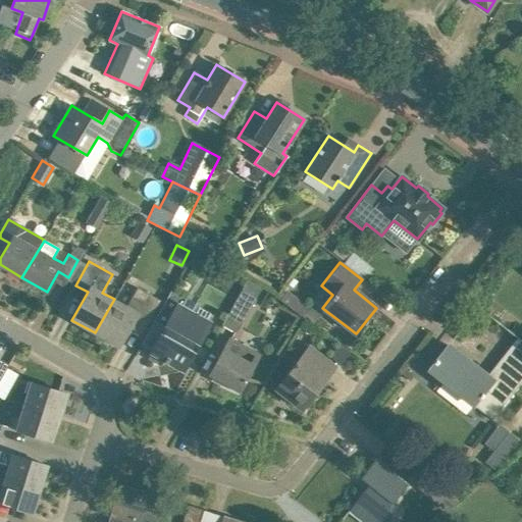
[(95,332),(118,346),(134,318),(146,324),(159,301),(137,288),(126,306),(114,299),(95,332)]
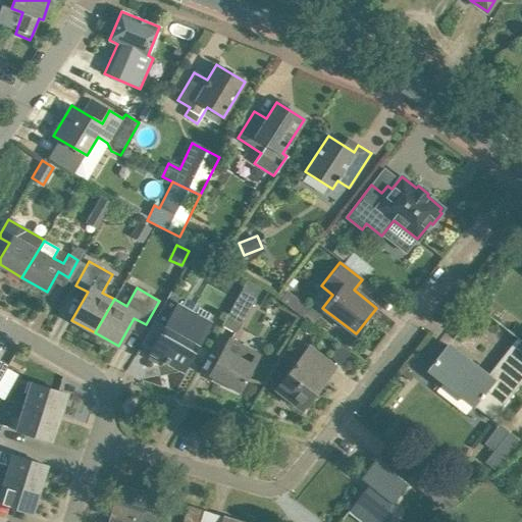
[(171,290),(151,327),(152,328),(155,321),(166,327),(162,333),(161,333),(150,352),(151,353),(153,350),(166,357),(163,362),(165,364),(167,362),(183,370),(183,369),(180,368),(183,364),(186,365),(193,352),(189,350),(193,343),(196,344),(210,318),(184,304),(186,299),(171,290)]
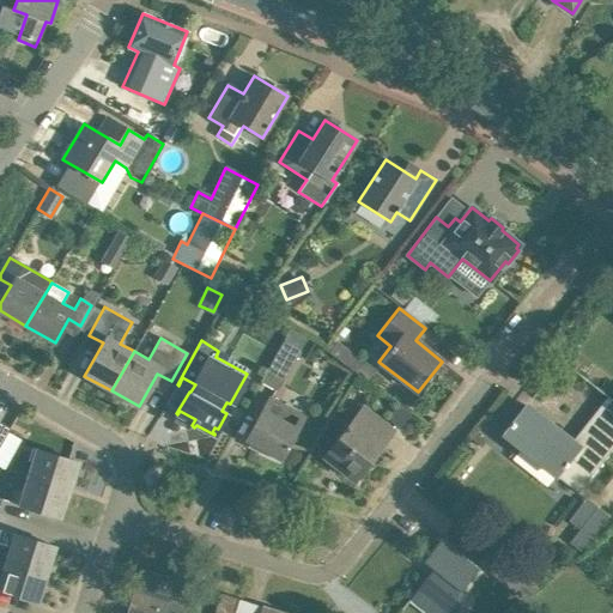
[(260,382),(277,392),(298,351),(283,343),(260,382)]
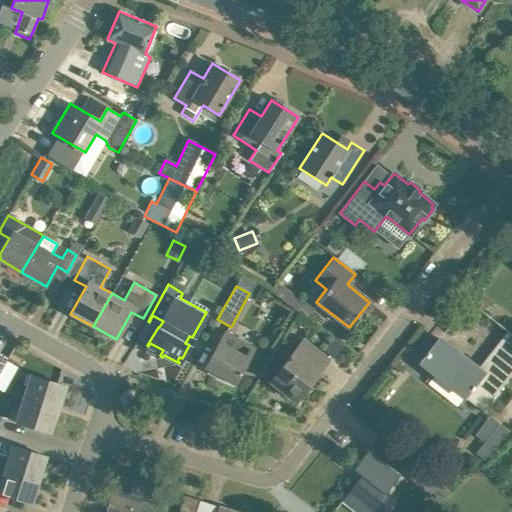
[(205,367),(234,383),(254,347),(225,331),(205,367)]
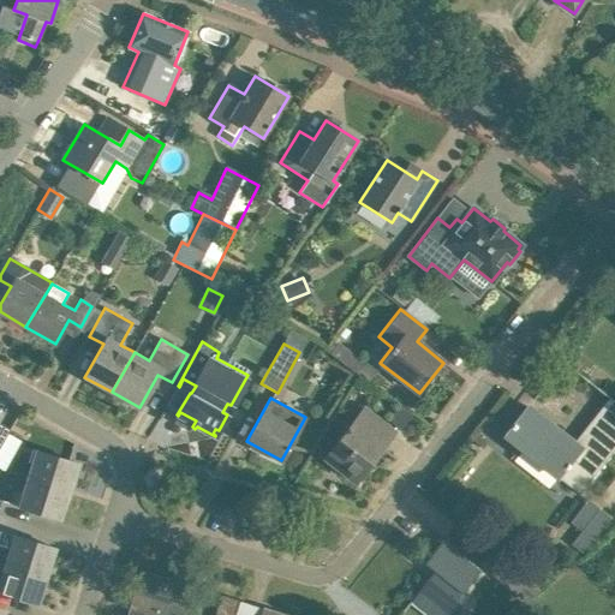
[(503,435),(579,495),(614,448),(614,402),(583,443),(577,439),(573,443),(526,406),(503,435)]
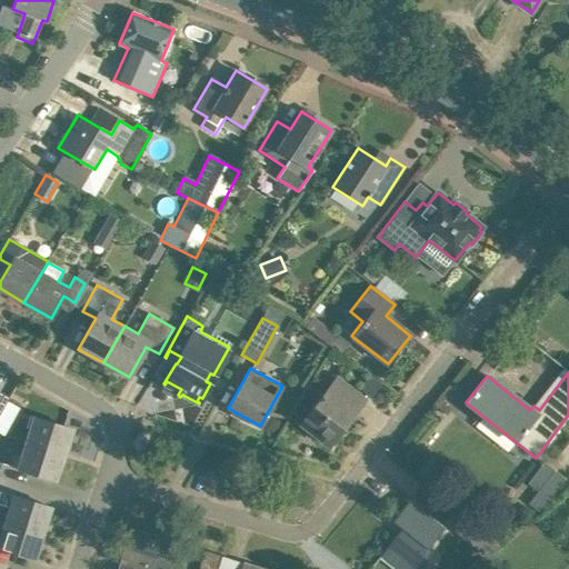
[(360,389),(368,396),(379,382),(370,375),(360,389)]
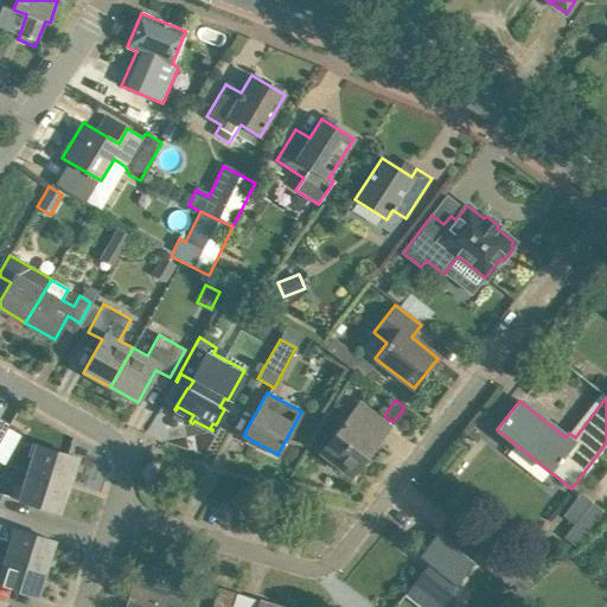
[(331,461),(351,477),(389,427),(359,403),(321,451),(333,459),(331,461)]
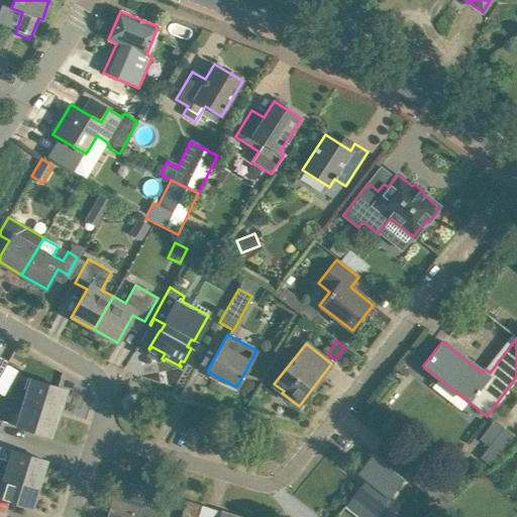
[(0,355),(0,375),(8,360),(0,355)]
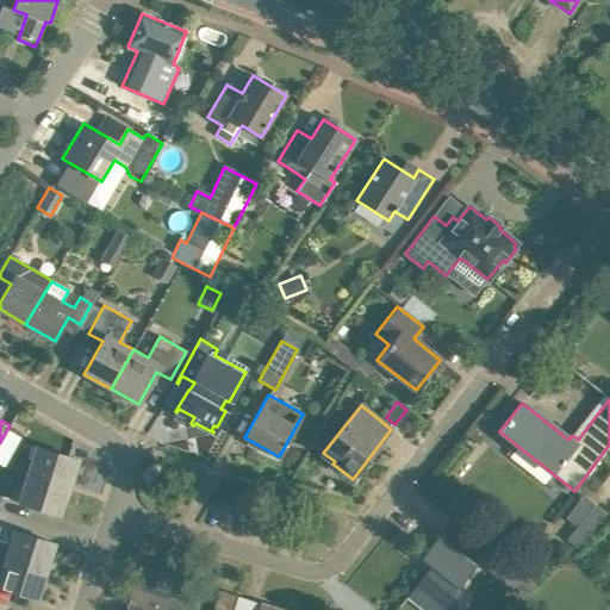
[(32,461),(27,474),(67,487),(75,460),(76,461),(78,460),(32,446),(29,460),(32,461)]
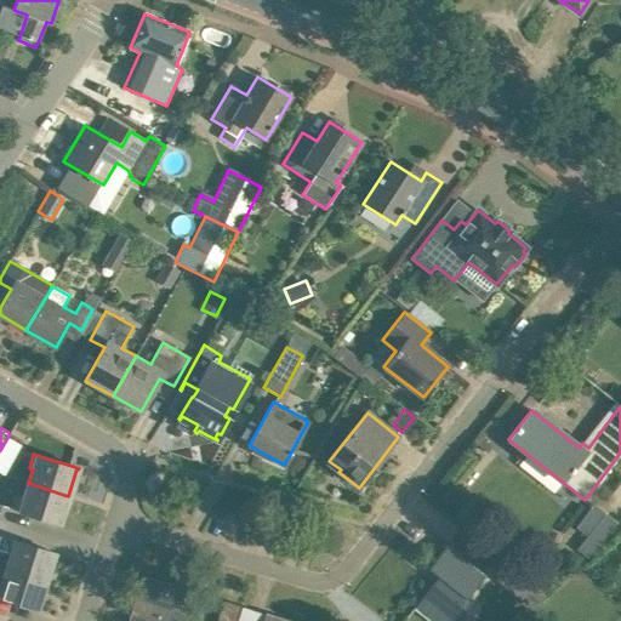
[(28,483),(23,499),(20,497),(15,511),(61,524),(60,523),(68,496),(28,483)]
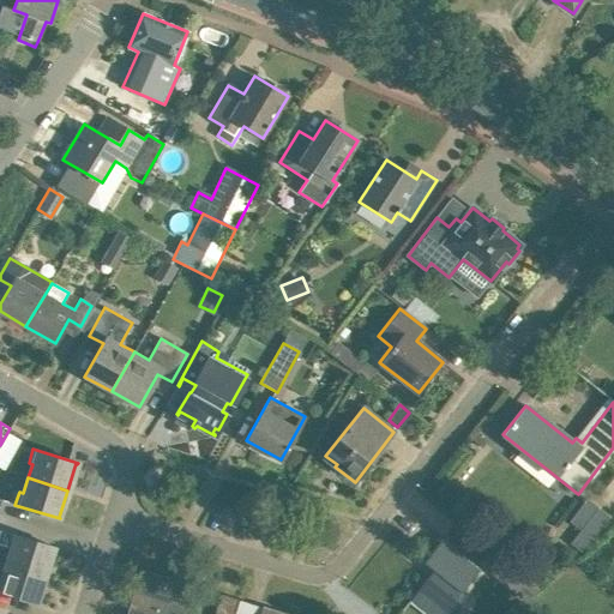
[(582,552),(609,516),(587,498),(569,521),(581,530),(570,543),(582,552)]
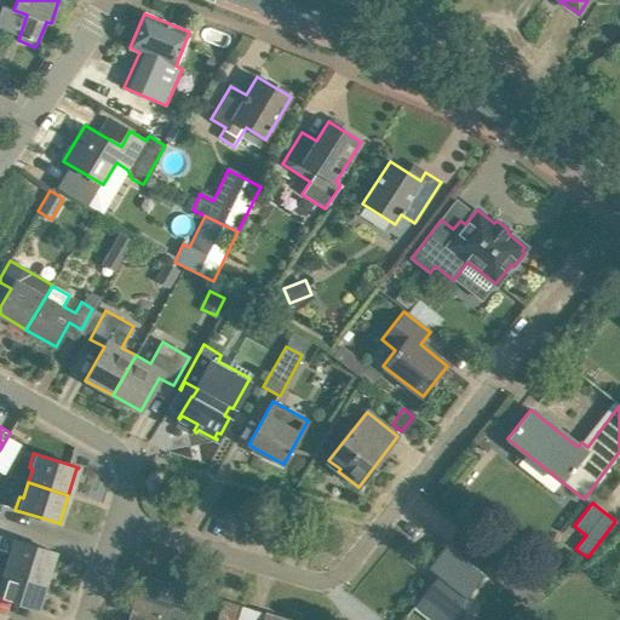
[(0,550),(11,555),(7,568),(46,581),(55,554),(56,554),(56,552),(12,539),(0,535),(0,550)]
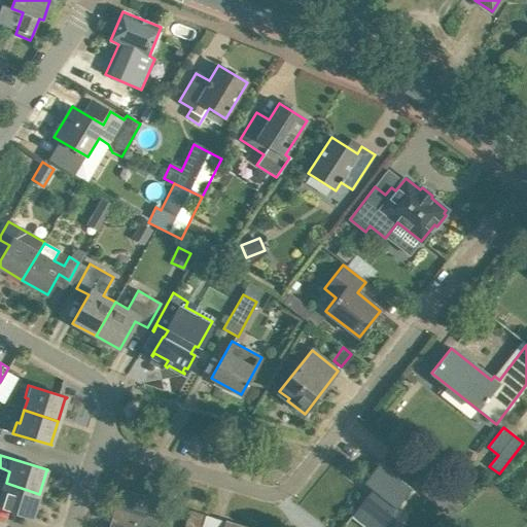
[(412,488),(395,475),(379,462),(363,483),(372,489),(351,516),(364,526),(387,526),(400,511),(396,507),(412,488)]
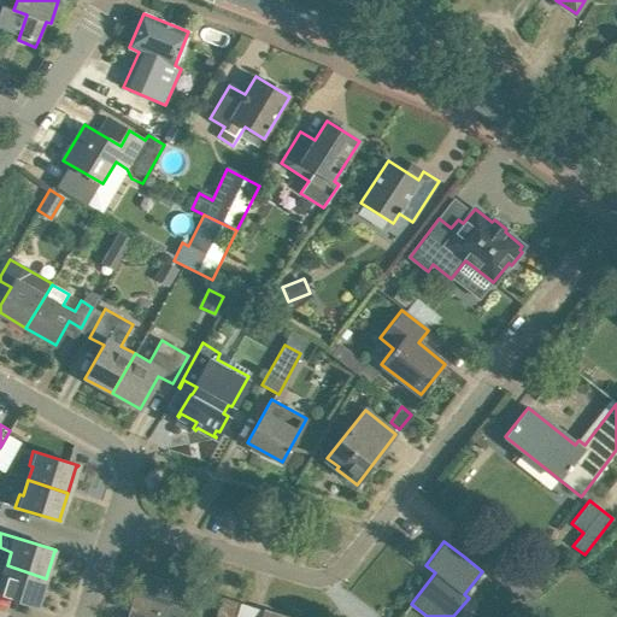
[(500,557),(487,573),(506,588),(519,573),(500,557)]
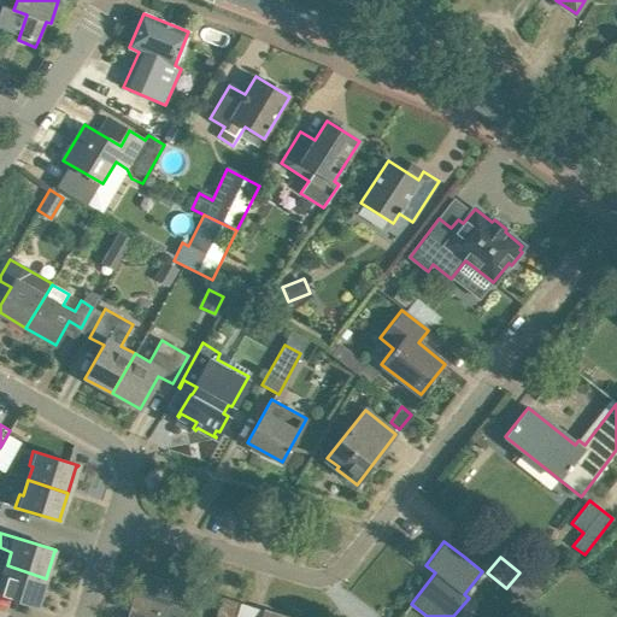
[(7,565),(3,581),(0,580),(0,594),(39,606),(39,605),(37,605),(46,579),(7,565)]
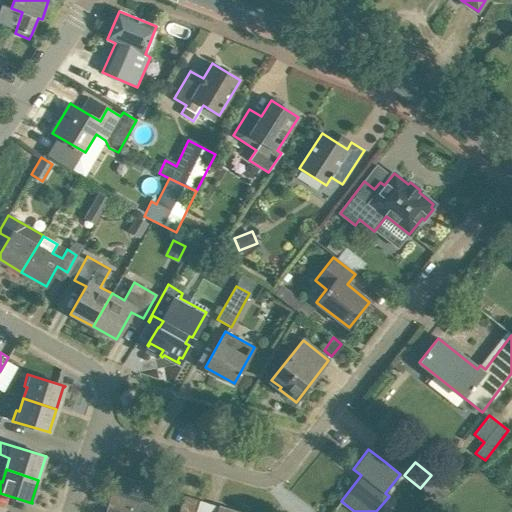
[(106,511),(152,511),(160,488),(118,475),(106,511)]
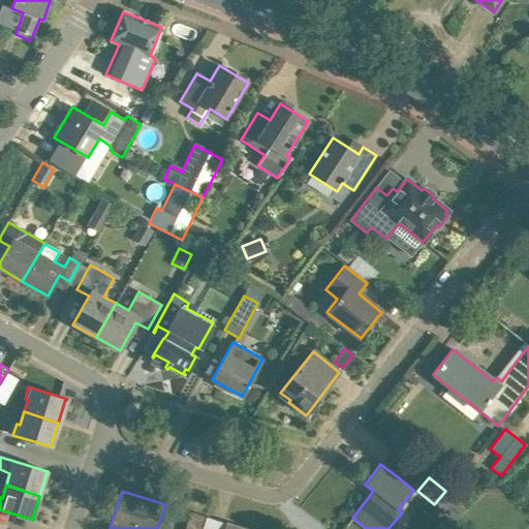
[(185,528),(199,528),(204,517),(190,512),(185,528)]
